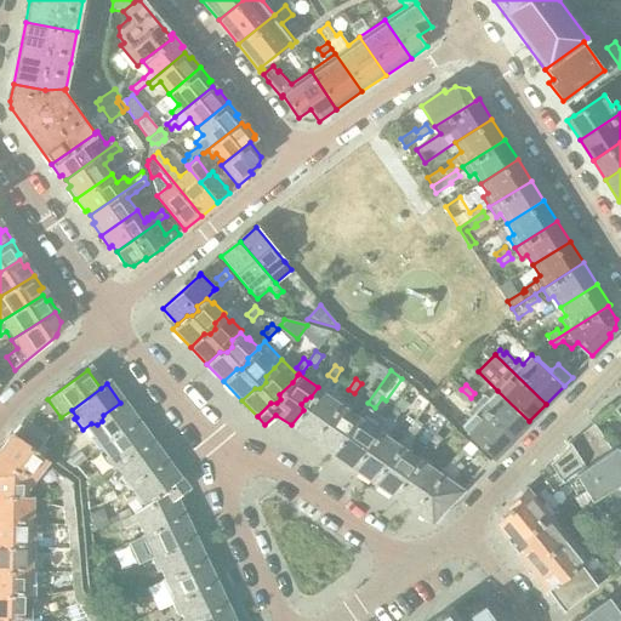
[(291,425),(312,439),(323,423),(322,419),(325,411),(331,410),(339,402),(330,396),(331,394),(319,386),(318,387),(311,397),(306,399),(301,404),(303,410),(291,425)]
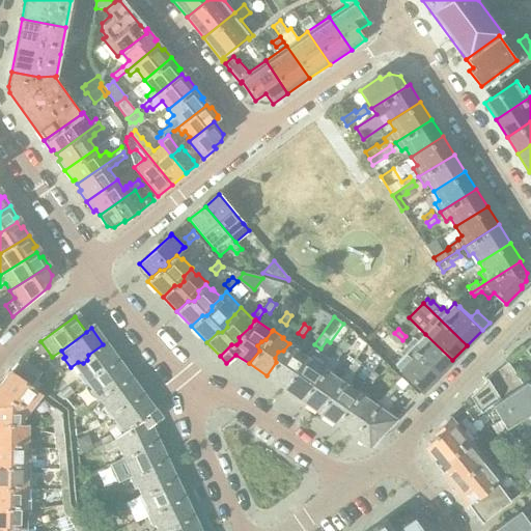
[(402,340),(394,333),(390,337),(396,343),(398,344),(402,340)]
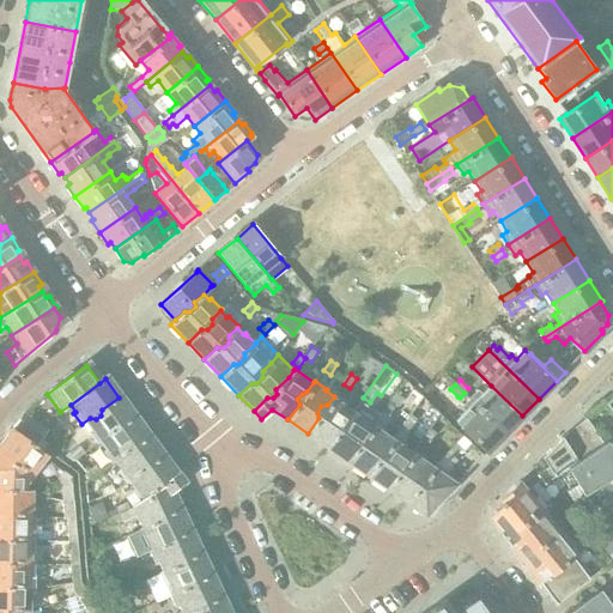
[(507,432),(522,416),(491,386),(483,393),(478,389),(469,398),(507,432)]
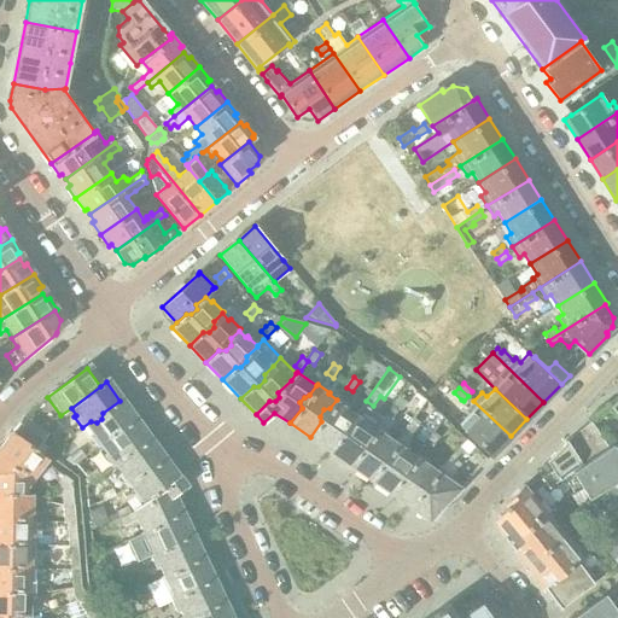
[(511,436),(473,401),(468,396),(464,401),(461,400),(458,403),(468,414),(460,425),(465,429),(464,430),(490,456),(511,436)]
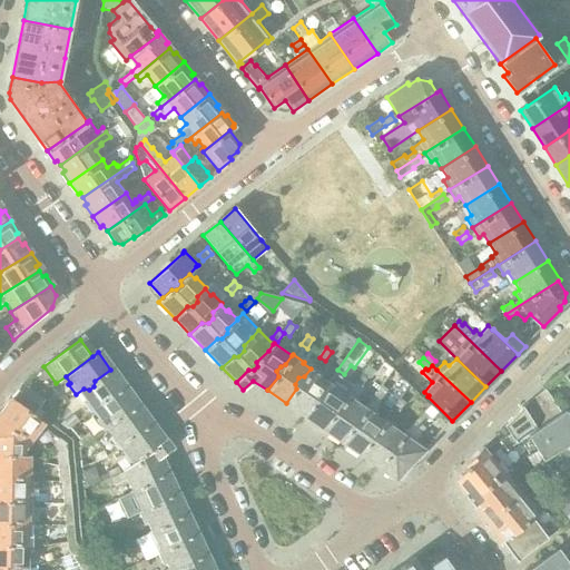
[(286,403),(304,416),(314,402),(313,396),(317,392),(322,391),(328,381),(322,376),(323,374),(312,366),(311,369),(304,376),(298,377),(295,384),(296,389),(286,403)]
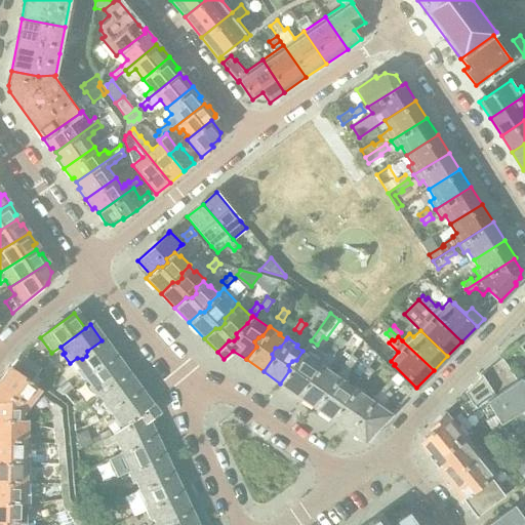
[(98,367),(114,357),(102,340),(87,351),(86,356),(82,359),(77,358),(70,363),(71,364),(72,363),(77,369),(75,371),(82,380),(89,374),(94,376),(98,373),(98,367)]
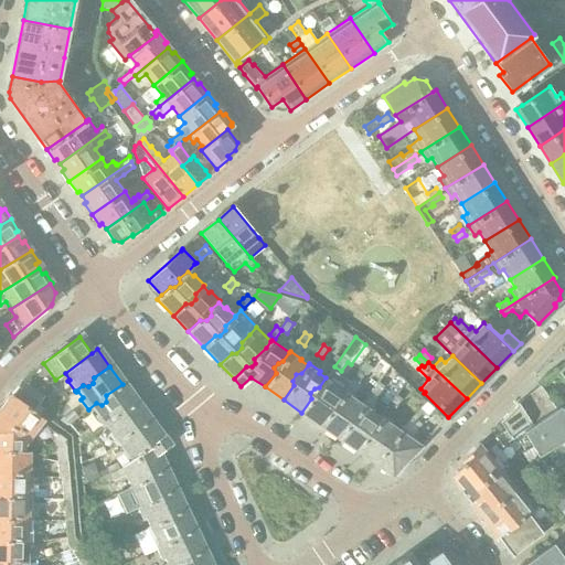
[(365,374),(359,371),(352,380),(359,384),(365,374)]
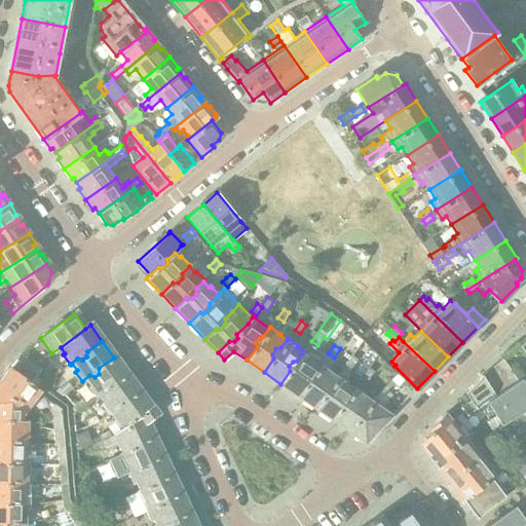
[(280,384),(298,396),(307,383),(306,378),(309,373),(314,372),(324,359),(315,353),(313,357),(304,350),(303,351),(297,361),(293,362),(289,366),(290,371),(280,384)]
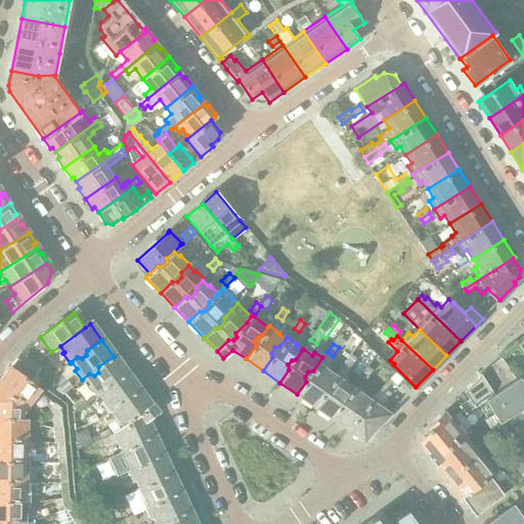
[(40,362),(46,357),(46,356),(42,352),(35,358),(38,361),(40,363),(40,362)]
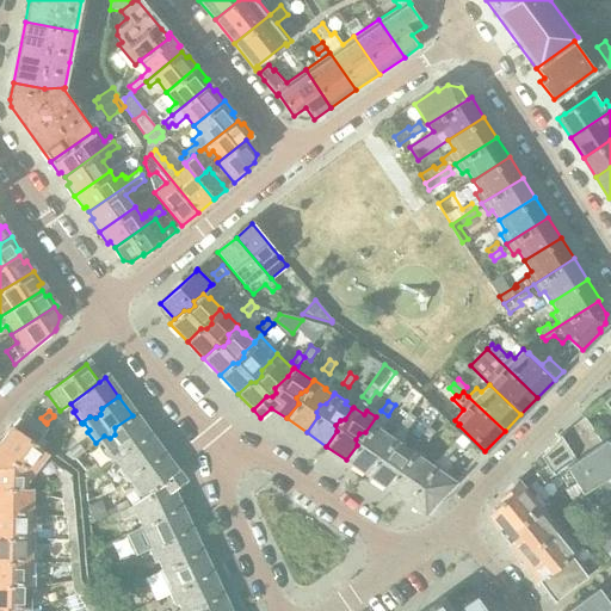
[(378,448),(384,446),(392,436),(384,431),(386,429),(378,424),(382,421),(388,415),(381,411),(376,417),(365,432),(359,433),(356,439),(357,445),(346,460),(366,474),(377,458),(375,452),(378,448)]
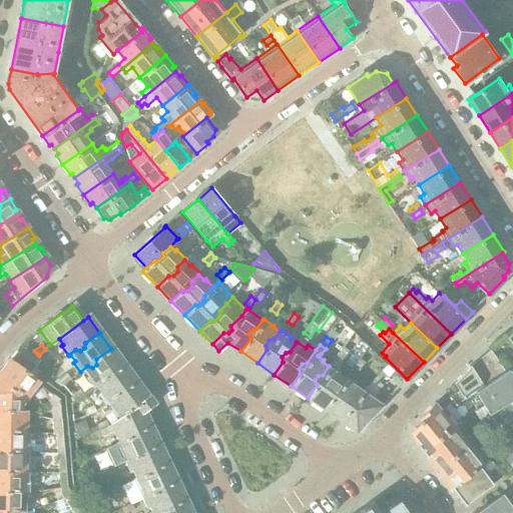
[(34,368),(40,361),(21,346),(19,348),(11,358),(31,373),(36,377),(39,372),(34,368)]
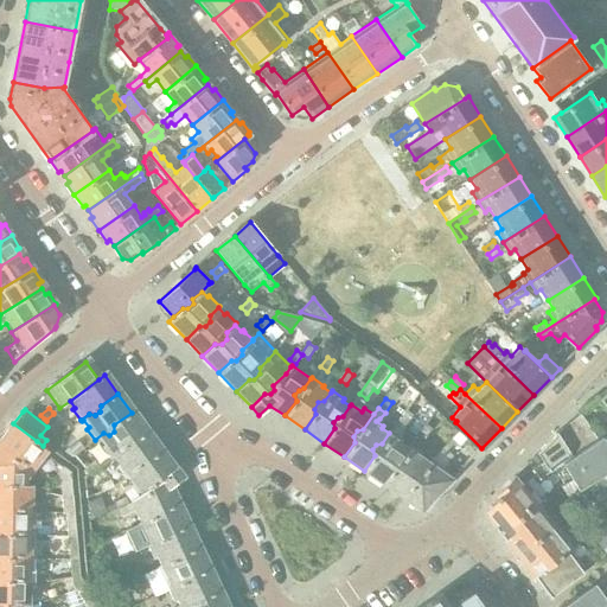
[(406,426),(413,415),(407,410),(398,421),(406,426)]
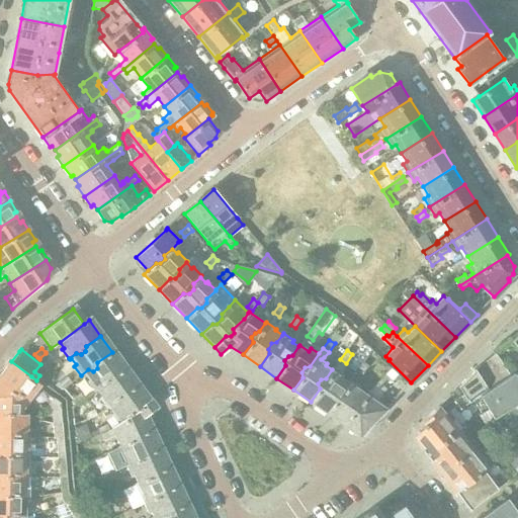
[(86,382),(93,392),(100,386),(104,387),(109,383),(109,379),(124,368),(112,352),(97,362),(97,368),(93,371),(88,369),(81,375),(82,376),(83,374),(88,381),(86,382)]
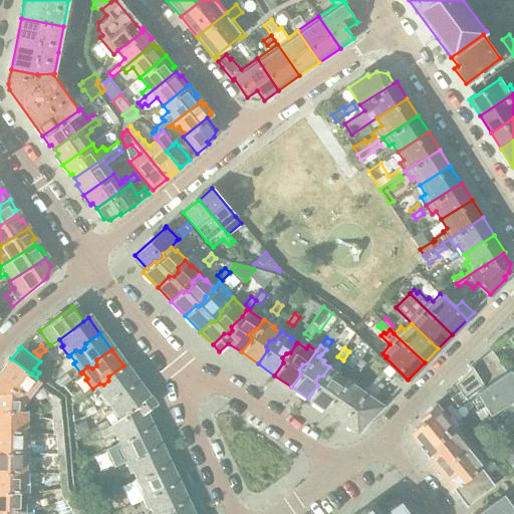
[(482,359),(495,379),(506,372),(491,349),(490,350),(491,351),(482,359)]
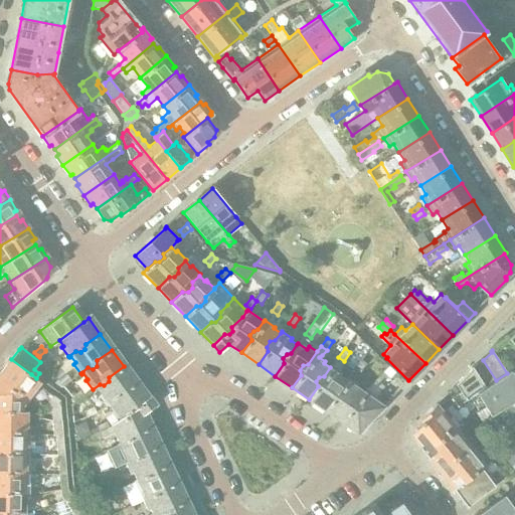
[(53,369),(61,363),(60,362),(57,358),(49,364),(52,368),(53,369)]
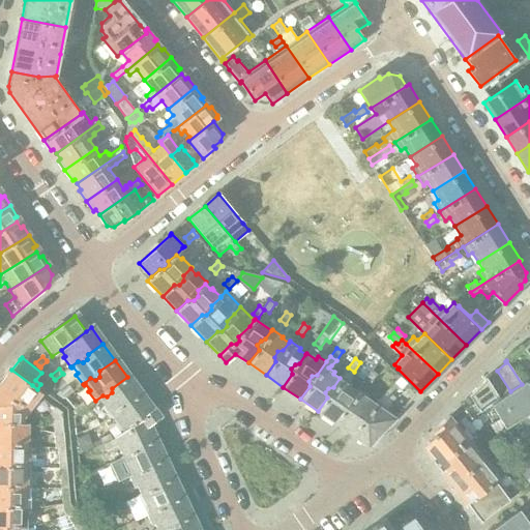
[(372,384),(378,375),(372,371),(365,380),(372,384)]
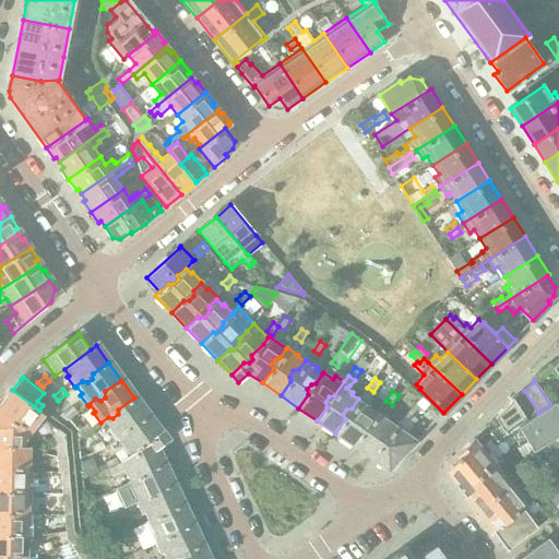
[(524,391),(513,400),(526,420),(538,413),(524,391)]
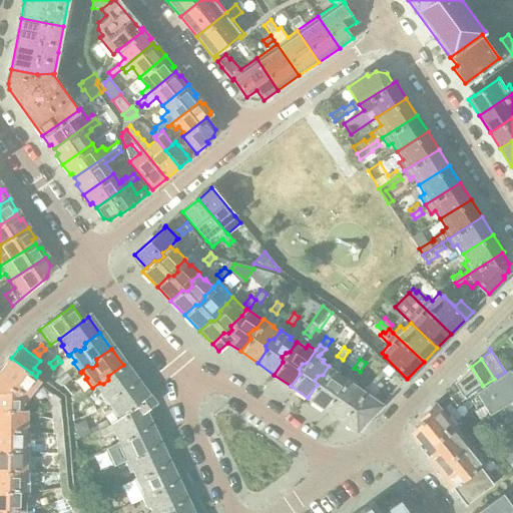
[(9,361),(0,373),(0,381),(5,385),(5,389),(10,393),(15,392),(26,401),(39,384),(9,361)]
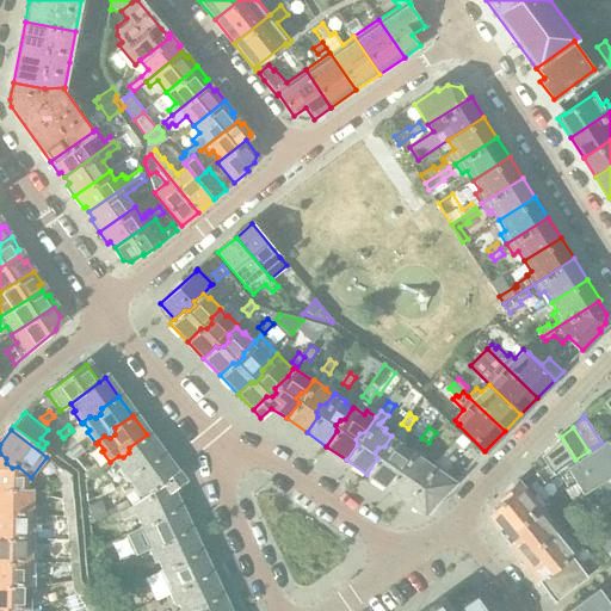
[(125,482),(127,481),(135,475),(141,476),(146,473),(146,468),(162,456),(147,434),(129,448),(129,452),(123,457),(118,456),(110,462),(111,463),(112,462),(118,469),(116,470),(125,482)]
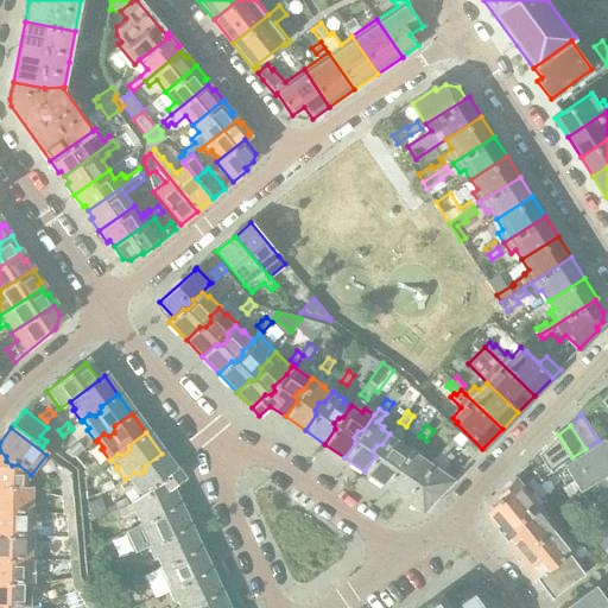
[(365,472),(384,485),(394,470),(393,464),(397,458),(403,457),(410,448),(403,443),(404,441),(392,432),(390,434),(382,444),(377,445),(373,450),(375,456),(365,472)]
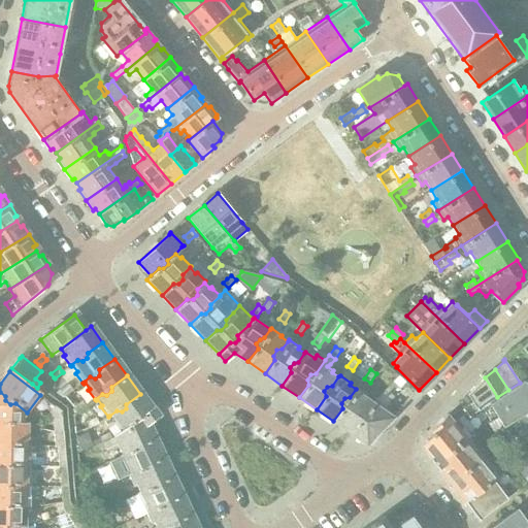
[(479,410),(489,402),(497,397),(485,377),(484,377),(468,394),(473,402),(463,408),(468,416),(479,409),(479,410)]
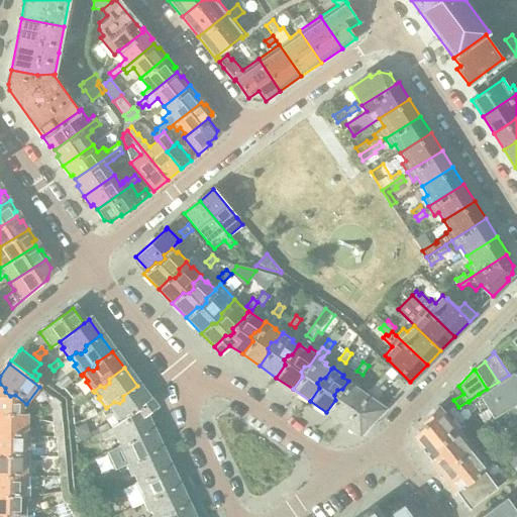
[(516,400),(516,376),(513,372),(509,375),(498,382),(487,389),(479,394),(493,416),(516,400)]
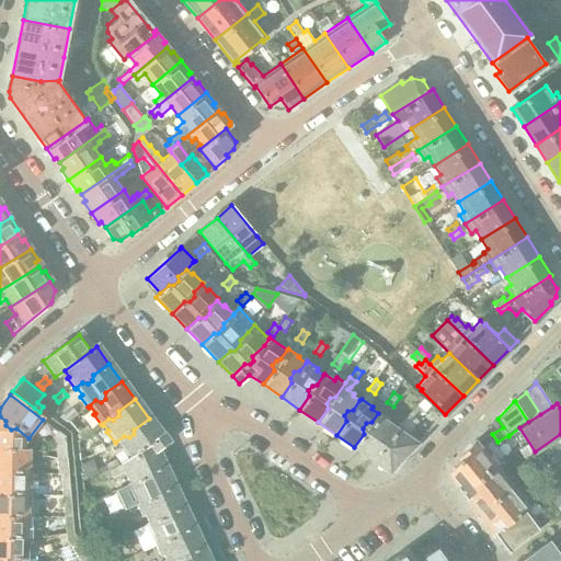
[(410,413),(397,426),(390,435),(385,436),(381,443),(381,448),(373,460),(385,469),(386,469),(388,470),(391,470),(393,468),(419,442),(409,435),(411,433),(407,428),(415,419),(423,411),(418,405),(410,413)]
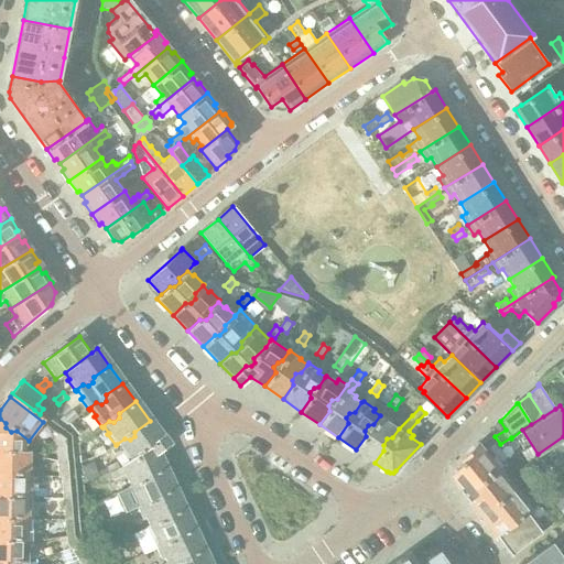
[(68,425),(77,418),(73,412),(64,419),(68,425)]
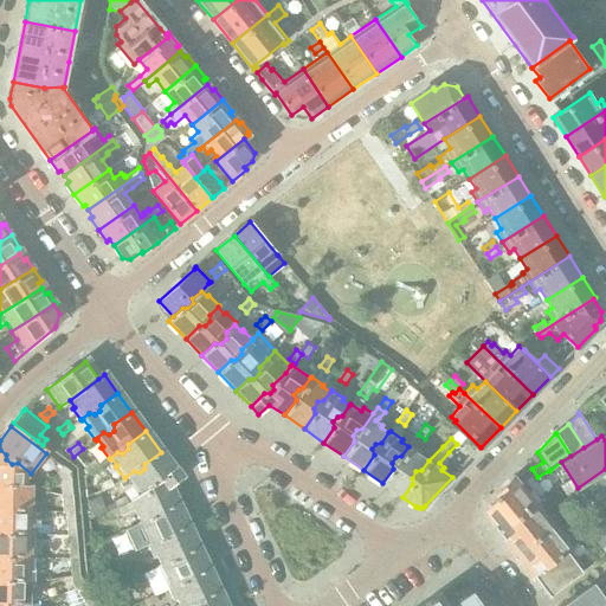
[(382,483),(403,497),(412,484),(412,478),(416,471),(421,470),(429,461),(420,455),(421,452),(410,444),(408,446),(401,456),(395,457),(392,463),(393,469),(382,483)]
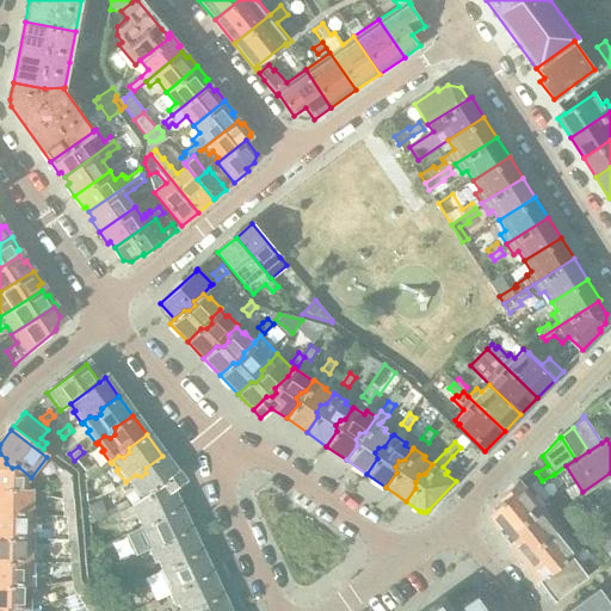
[(25,485),(31,477),(18,467),(12,468),(6,463),(6,458),(0,454),(0,489),(25,489),(25,485)]
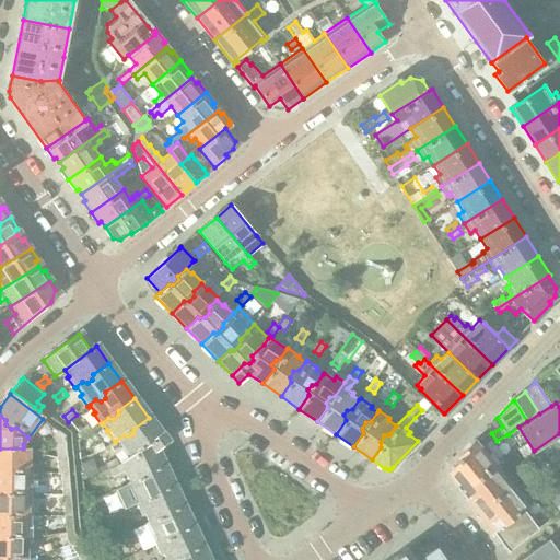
[(119,450),(126,458),(137,451),(141,451),(147,447),(147,443),(160,433),(149,418),(133,429),(133,433),(129,436),(124,435),(116,441),(121,447),(119,450)]
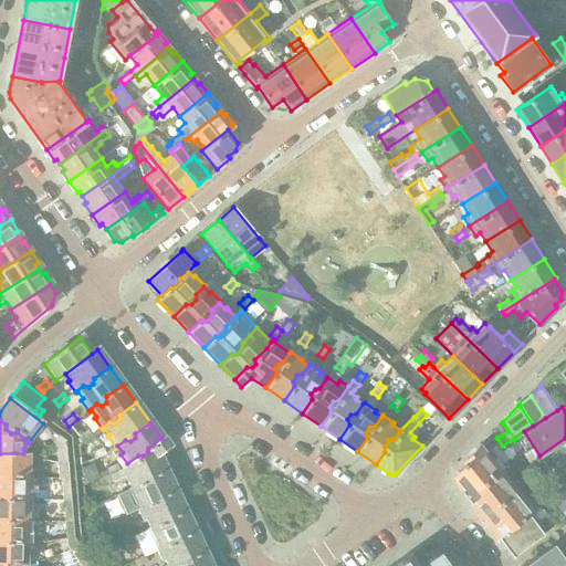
[(83,443),(92,437),(87,430),(79,438),(83,443)]
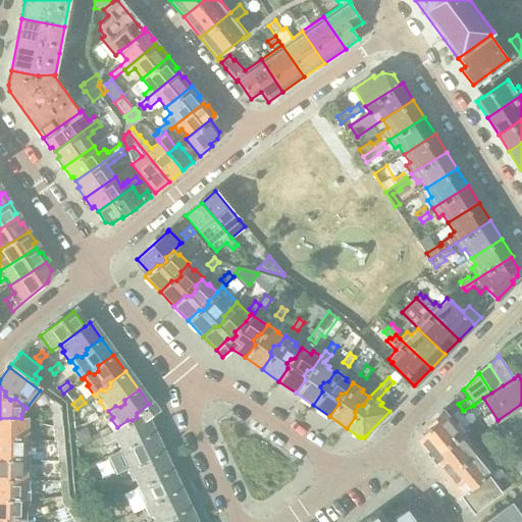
[(45,413),(60,418),(59,407),(53,403),(45,413)]
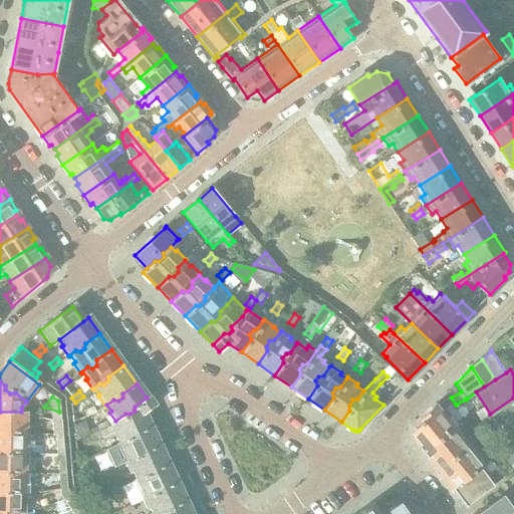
[(117,443),(115,444),(125,440),(125,436),(131,433),(136,435),(151,428),(144,415),(153,407),(147,398),(135,407),(135,411),(130,414),(125,414),(115,421),(108,427),(89,435),(92,442),(101,437),(102,439),(112,434),(117,443)]
